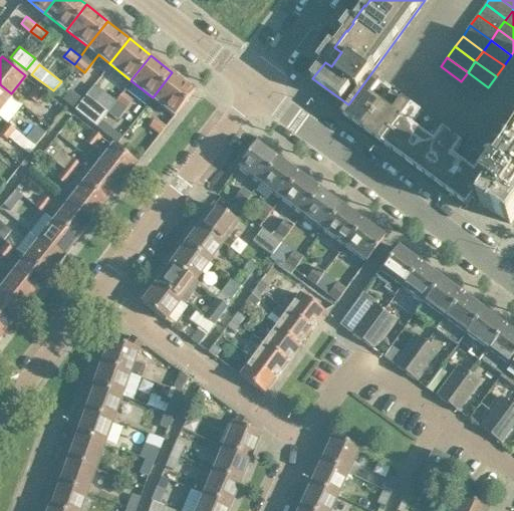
[(172,72),(153,97),(174,114),(194,89),(172,72)]
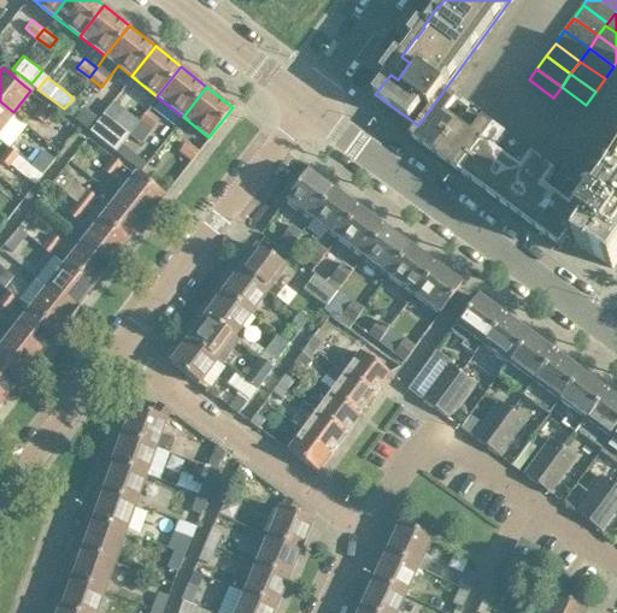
[(579,116),(586,105),(562,87),(553,98),(579,116)]
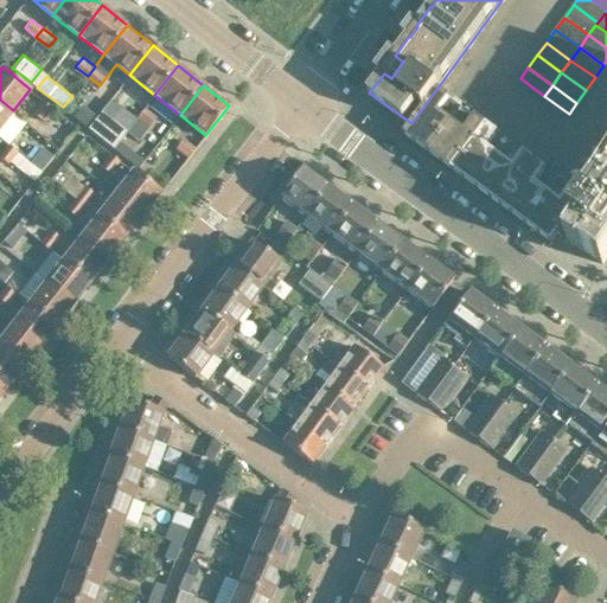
[(438,88),(411,123),(404,133),(428,151),(462,106),(438,88)]
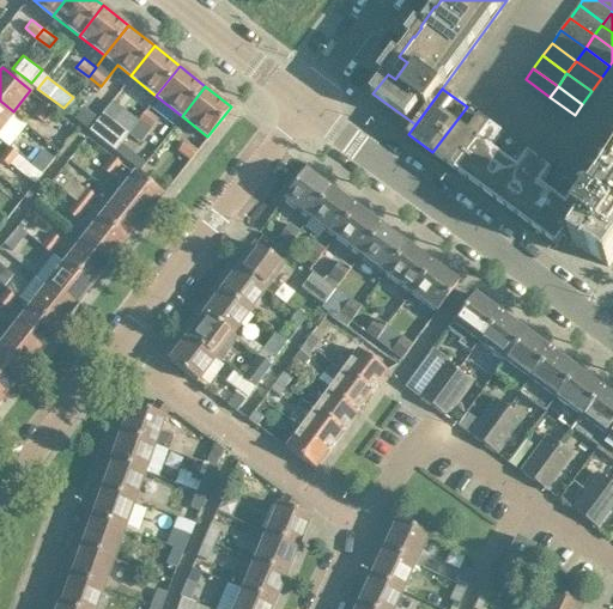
[(52,107),(42,99),(32,111),(42,119),(52,107)]
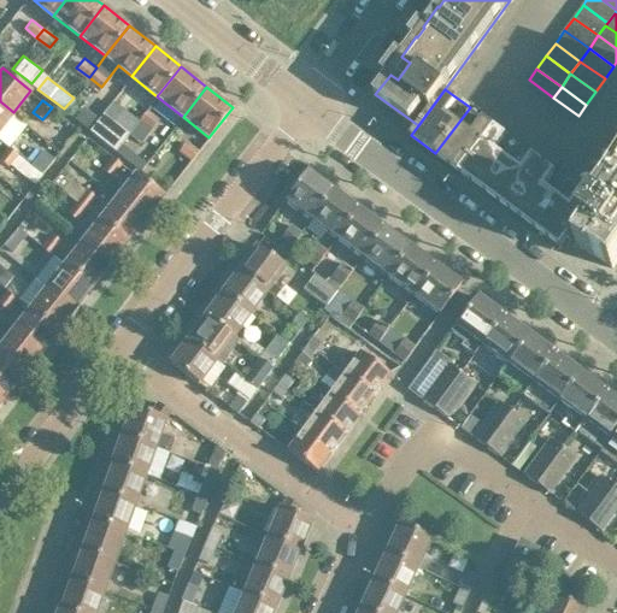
[(0,101),(0,137),(7,145),(25,122),(13,112),(0,101)]
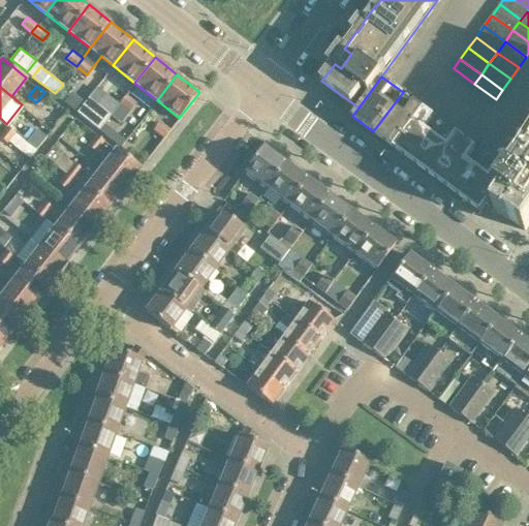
[(403,92),(373,131),(395,147),(424,107),(403,92)]
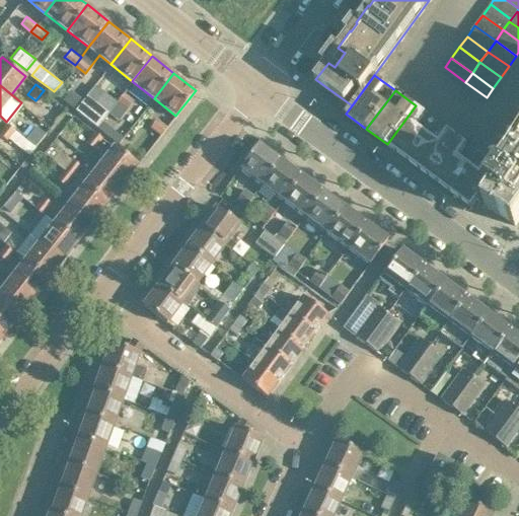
[(125,91),(119,99),(129,107),(135,99),(125,91)]
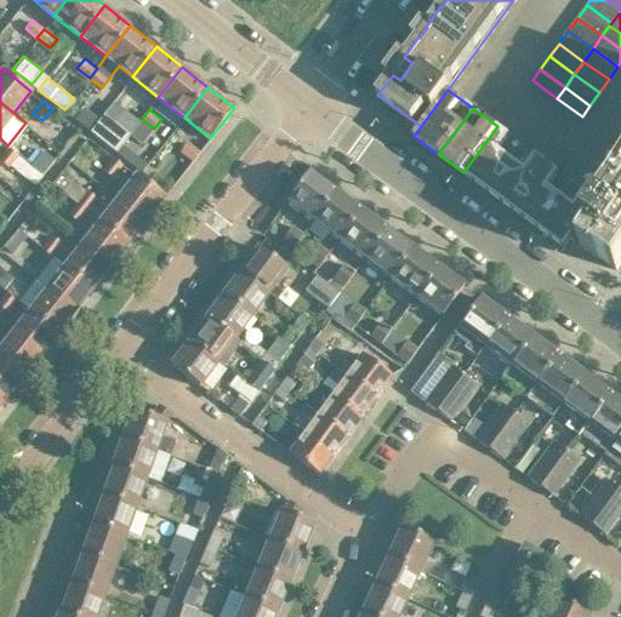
[(497,126),(463,172),(488,190),(522,144),(497,126)]
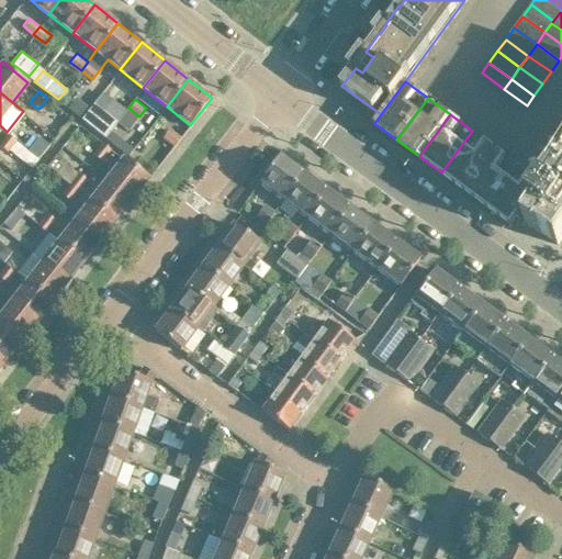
[(163,135),(175,145),(180,137),(169,127),(163,135)]
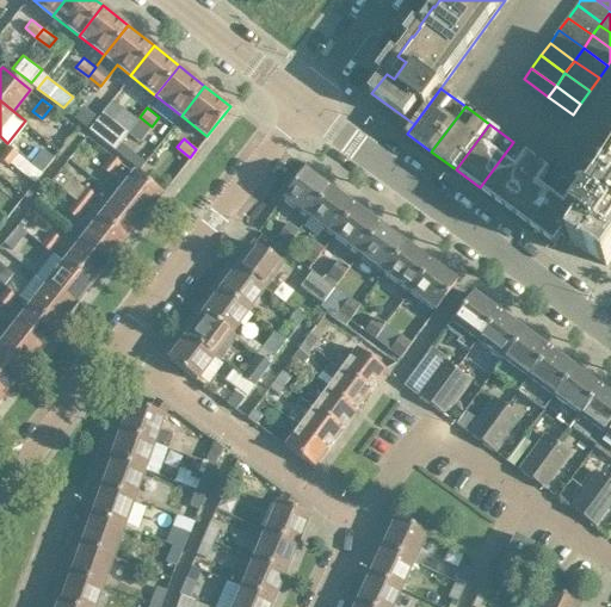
[(513,142),(480,187),(504,205),(538,160),(513,142)]
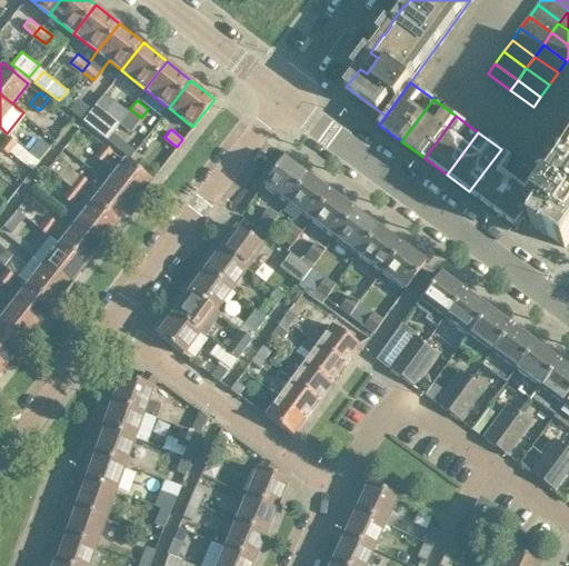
[(40,159),(25,147),(16,140),(7,133),(0,141),(0,146),(7,151),(8,149),(33,168),(40,159)]
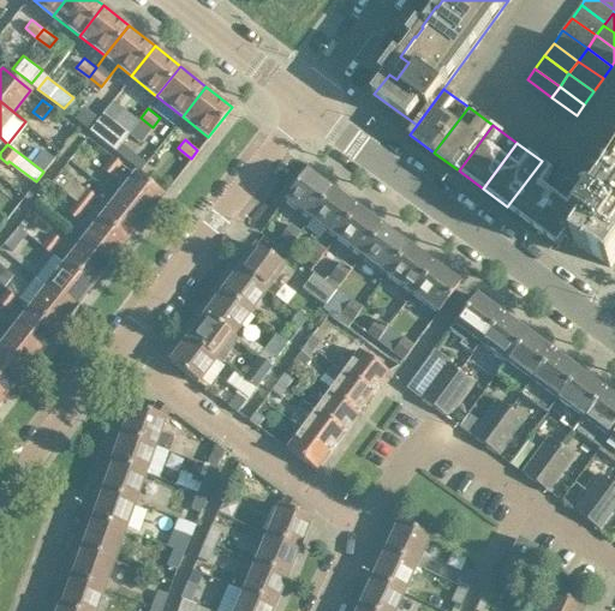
[(41,150),(31,162),(43,172),(54,156),(42,148),(41,150)]
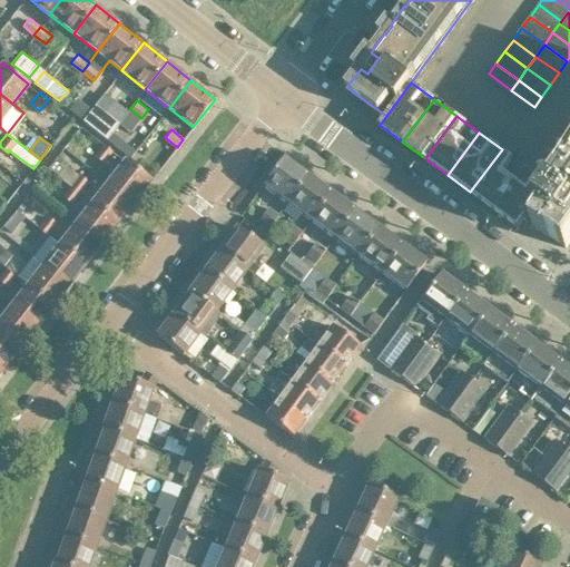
[(112,149),(104,143),(95,154),(104,162),(112,149)]
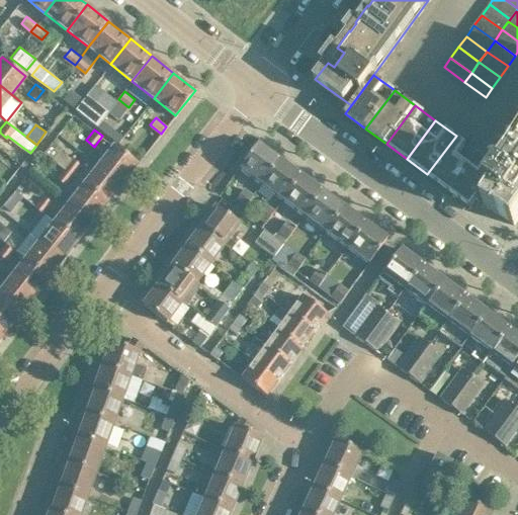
[(427,174),(448,190),(453,183),(477,151),(456,136),(427,174)]
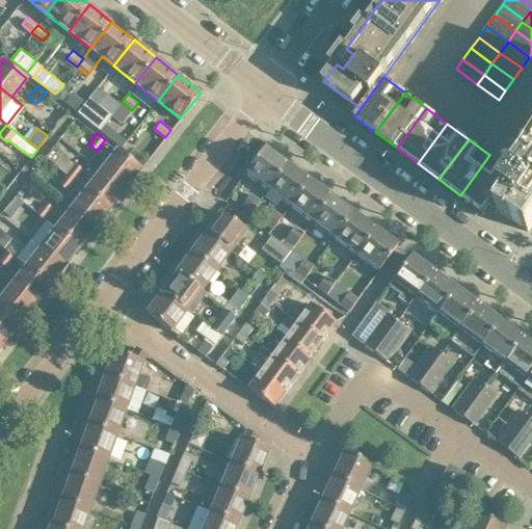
[(531,139),(511,170),(489,203),(497,208),(496,208),(528,230),(531,222),(531,139)]
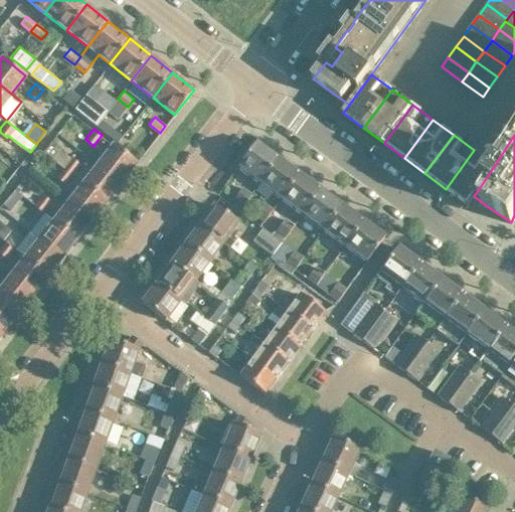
[(236,166),(258,181),(276,156),(255,141),(236,166)]
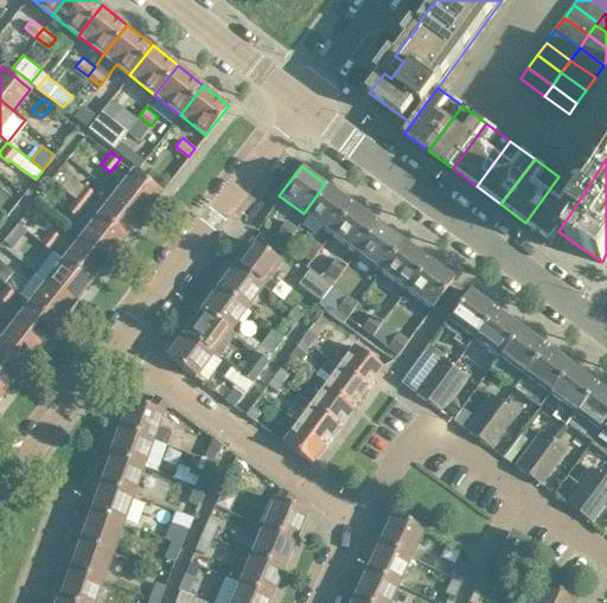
[(51,177),(76,196),(85,203),(95,191),(85,184),(83,186),(58,167),(51,177)]
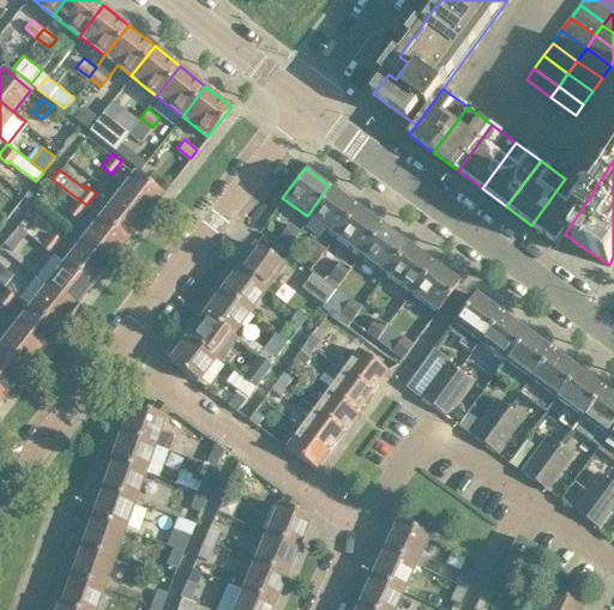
[(134,171),(116,194),(144,216),(162,193),(134,171)]
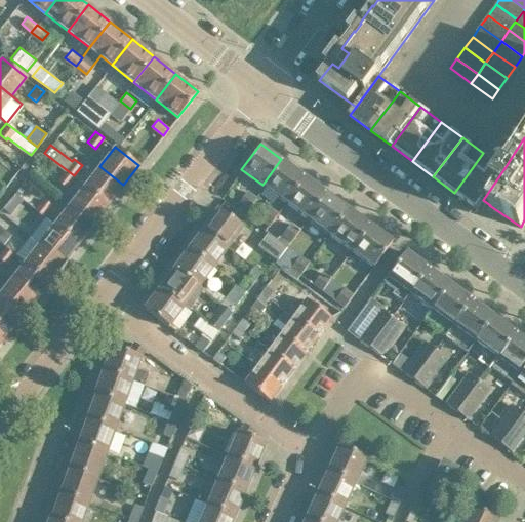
[(483,153),(459,186),(454,193),(477,209),(483,201),(483,200),(505,168),(483,153)]
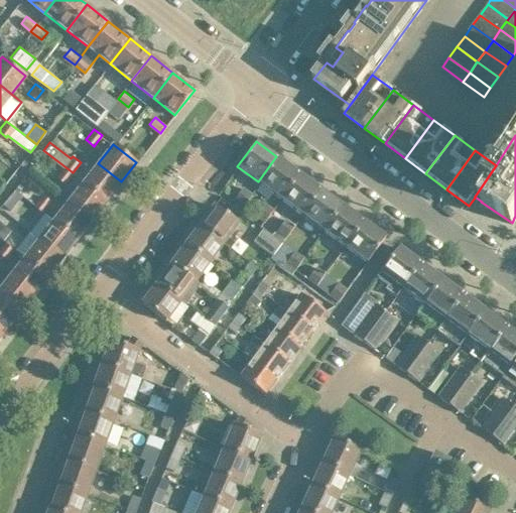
[(297,172),(276,156),(258,181),(279,197),(297,172)]
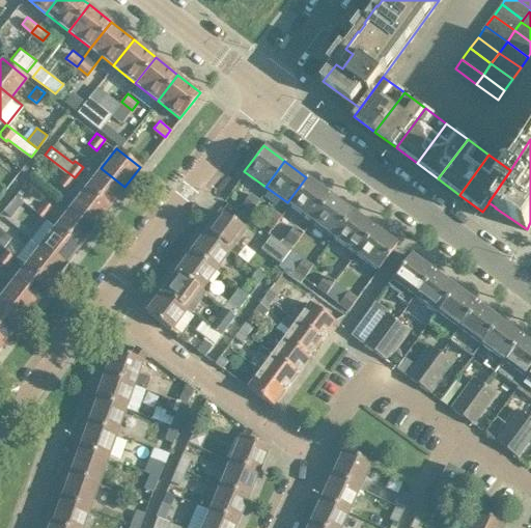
[(101,168),(85,187),(110,206),(124,187),(101,168)]
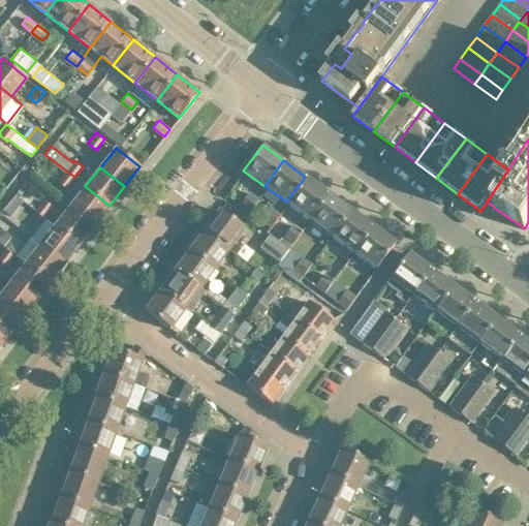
[(74,177),(66,171),(58,181),(66,188),(74,177)]
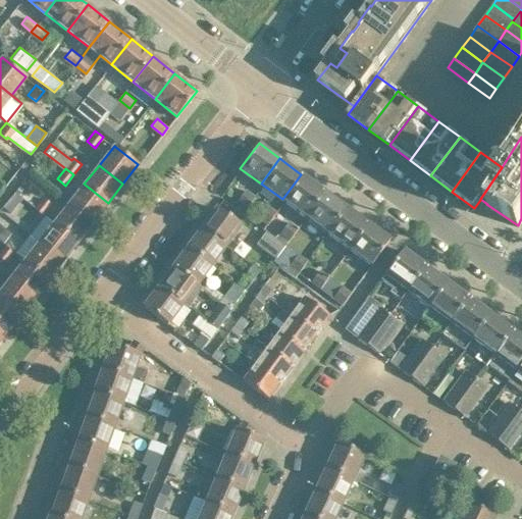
[(282,199),(305,216),(323,191),(301,174),(282,199)]
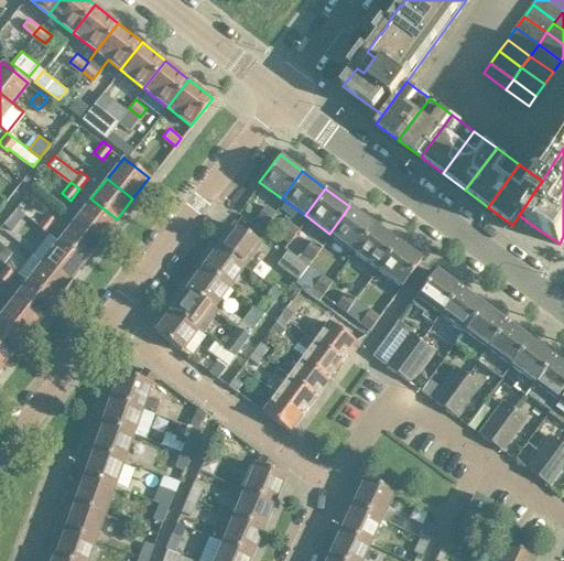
[(90,198),(75,219),(100,239),(117,219),(90,198)]
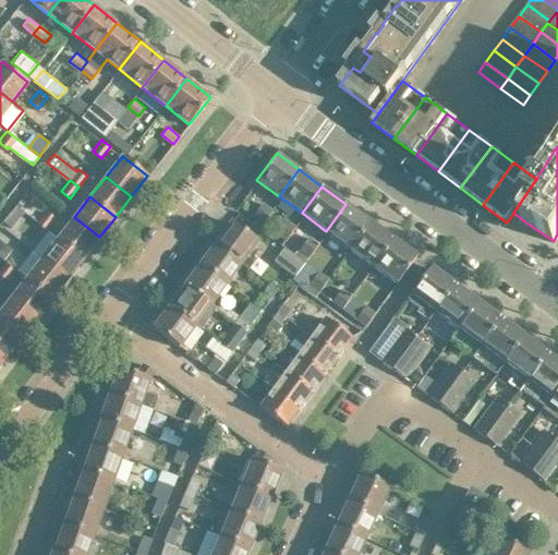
[(253,215),(263,222),(273,209),(262,202),(253,215)]
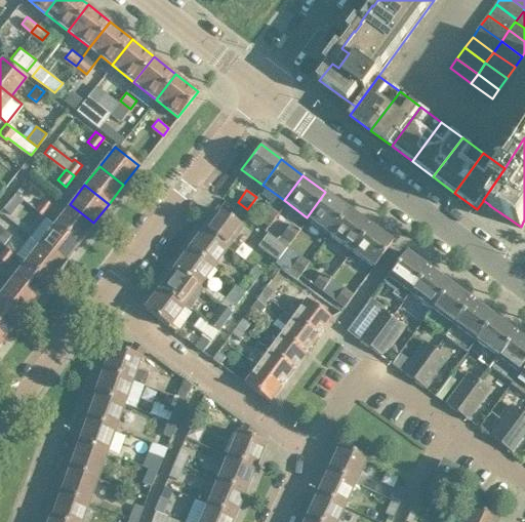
[(347,207),(325,192),(307,217),(328,233),(347,207)]
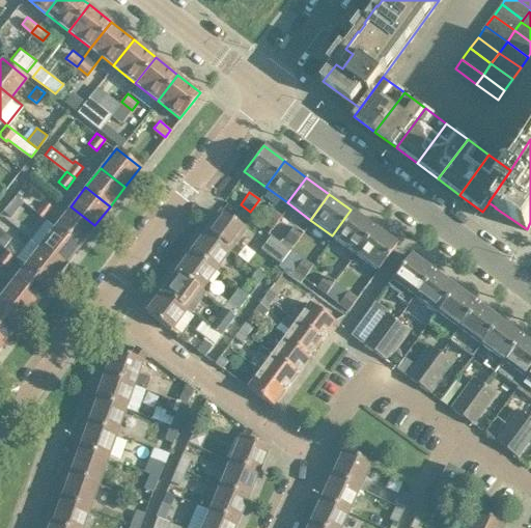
[(45,199),(36,211),(45,217),(53,205),(45,199)]
